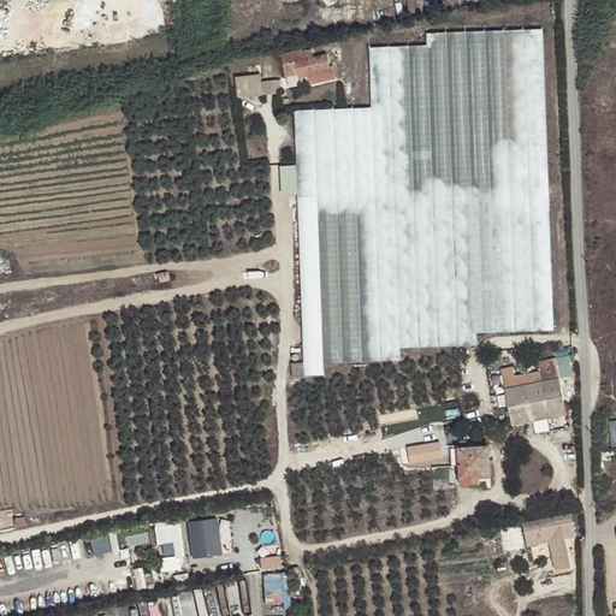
[(300,226),(304,363),(304,375),(324,375),(323,362),(400,360),(400,348),(477,345),(477,332),(552,330),(548,187),(543,31),(428,35),(428,46),(371,48),(372,108),(296,112),(300,226)]
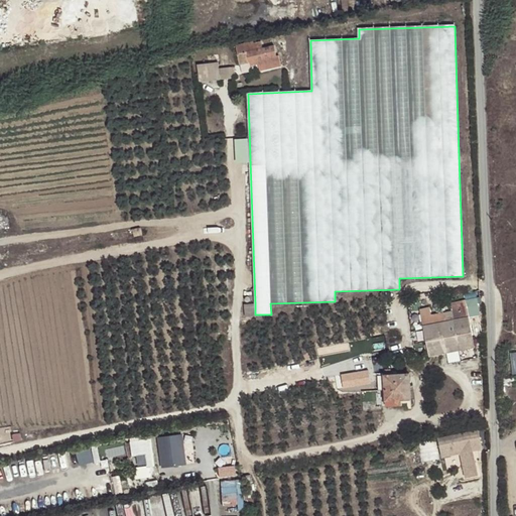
[(237,53),(240,65),(276,56),(274,45),(261,48),(259,42),(251,44),(252,50),(237,53)]
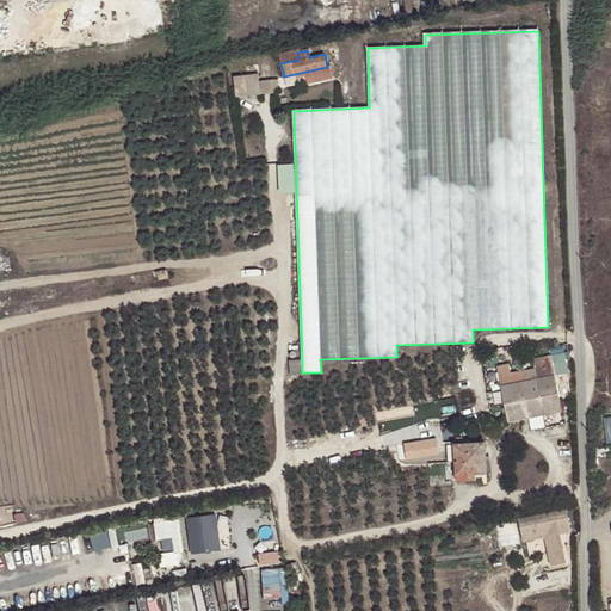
[(279,92),(278,78),(263,78),(263,72),(238,73),(239,94),(279,92)]
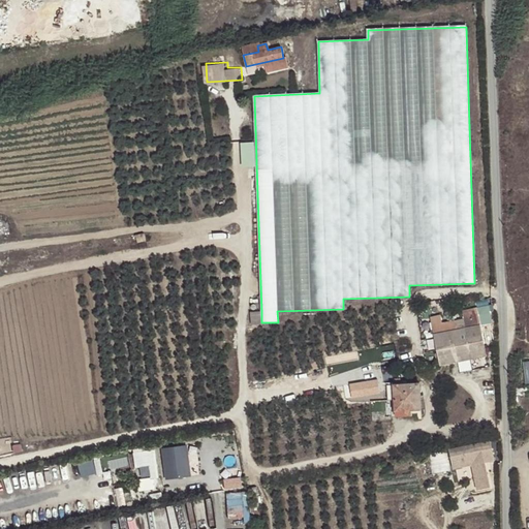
[(431,317),(440,365),(486,355),(479,325),(491,323),(490,311),(477,314),(476,308),(463,311),(464,319),(442,323),(441,315),(431,317)]
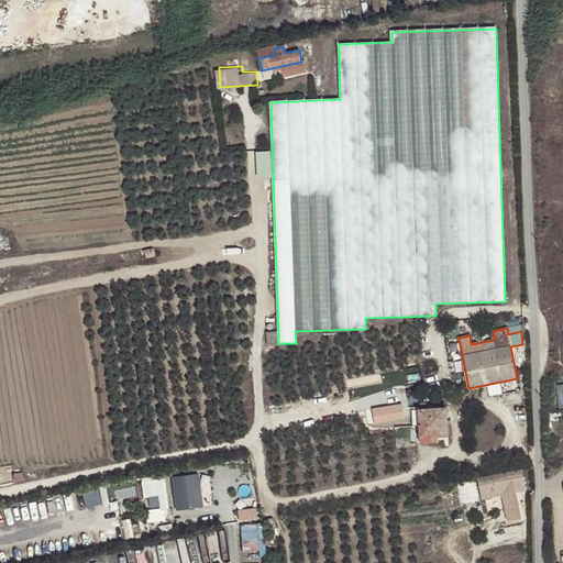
[(278,343),(278,332),(266,332),(267,344),(278,343)]
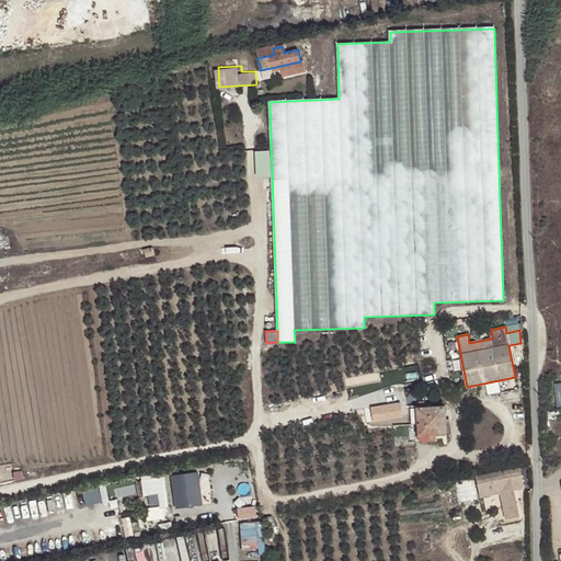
[(404,398),(373,404),(374,412),(397,408),(397,405),(404,403),(404,398)]
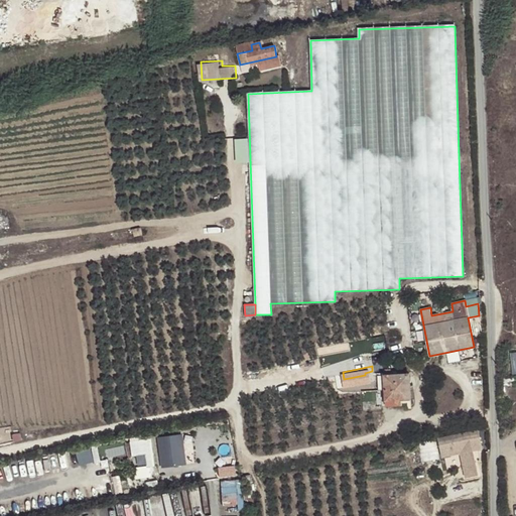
[(384,375),(386,400),(401,399),(410,399),(409,374),(384,375)]
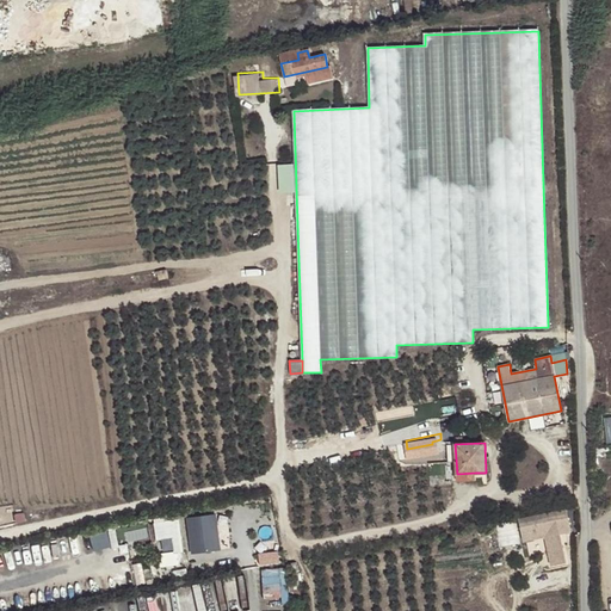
[(534,516),(508,519),(512,541),(526,538),(535,537),(539,567),(554,565),(549,535),(560,532),(556,511),(534,516)]
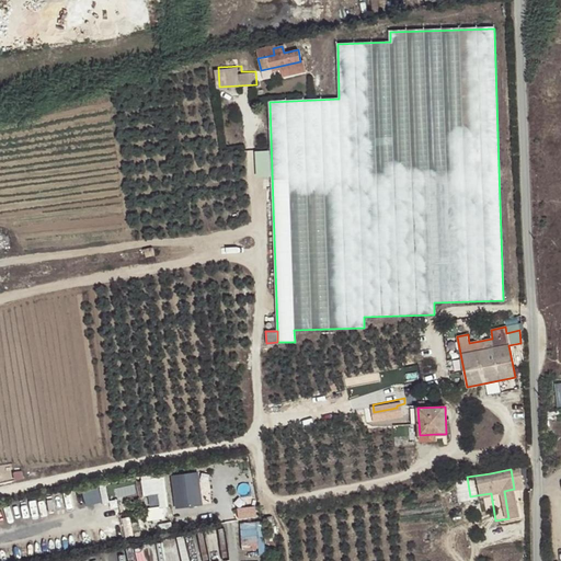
[(176,506),(204,504),(202,470),(174,472),(176,506)]
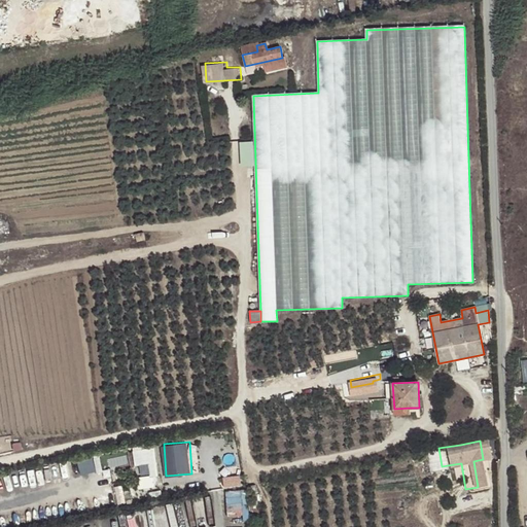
[(161,475),(159,445),(135,447),(137,465),(142,465),(143,477),(161,475)]
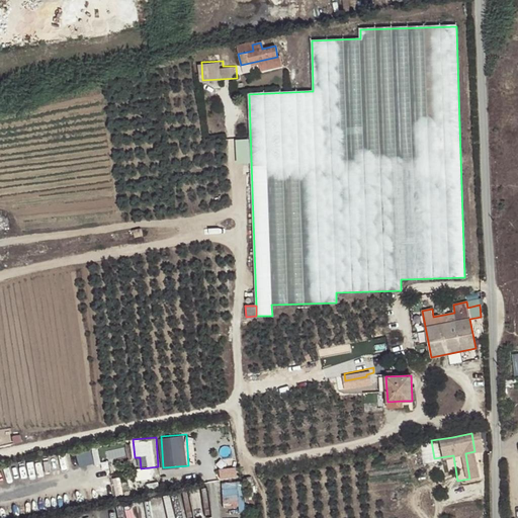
[(75,452),(77,465),(96,462),(95,449),(75,452)]
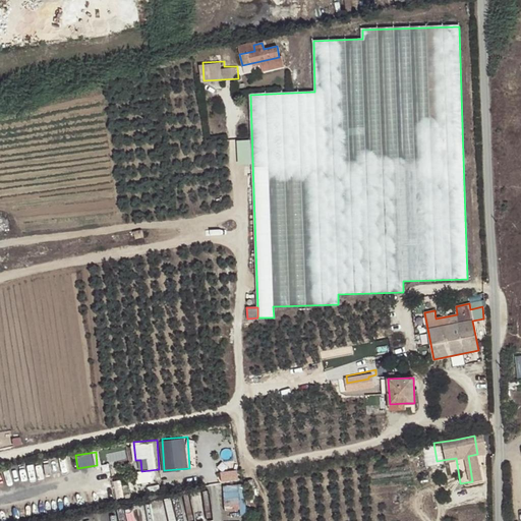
[(223,471),(224,479),(240,477),(239,469),(223,471)]
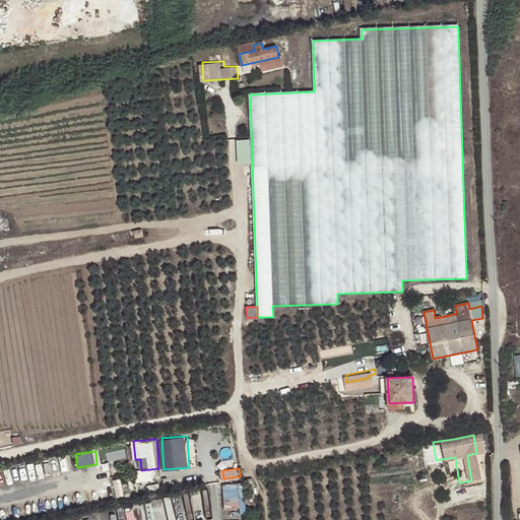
[(247,482),(224,482),(224,510),(247,510),(247,482)]
